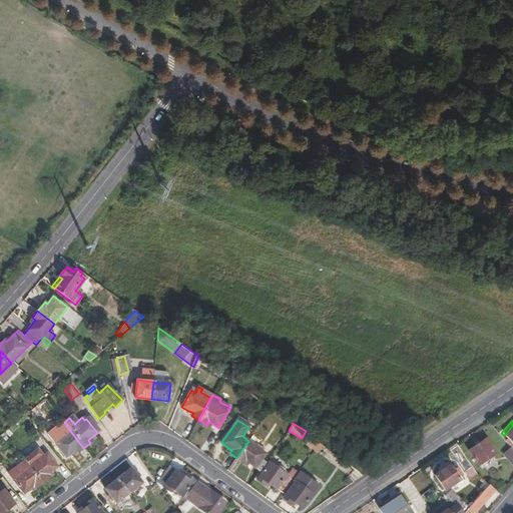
[(76,454),(83,448),(70,431),(53,445),(64,459),(70,454),(74,451),(76,454)]
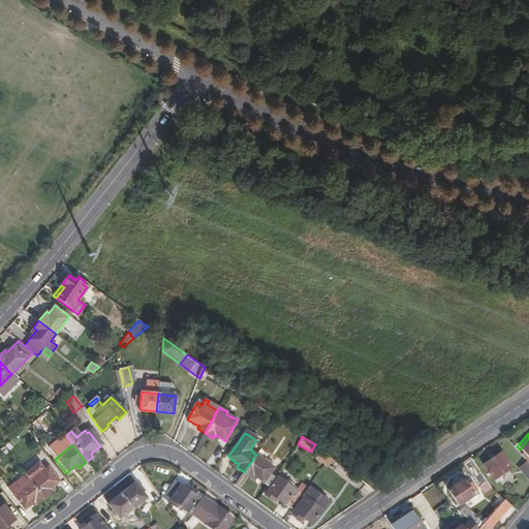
[(263,460),(266,458),(268,455),(260,449),(256,455),(263,460)]
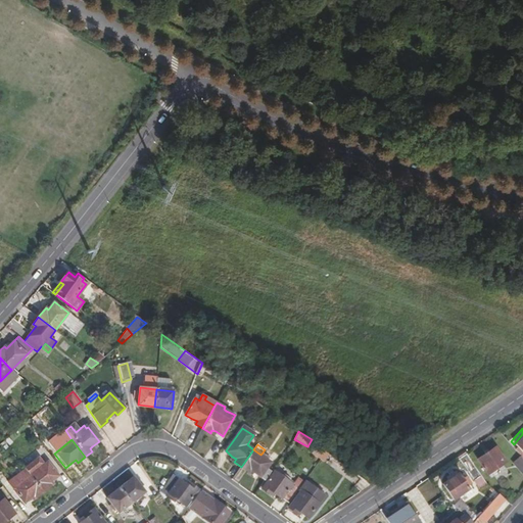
[(478,459),(488,476),(495,471),(494,470),(506,462),(495,447),(478,459)]
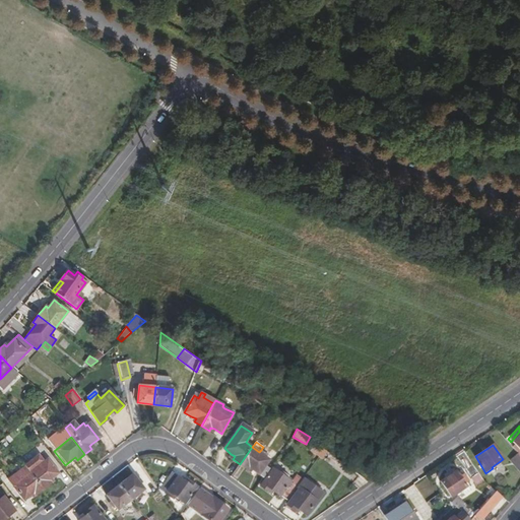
[(249,467),(252,469),(263,477),(270,468),(265,465),(269,460),(266,457),(259,452),(252,447),(240,464),(247,469),(249,467)]
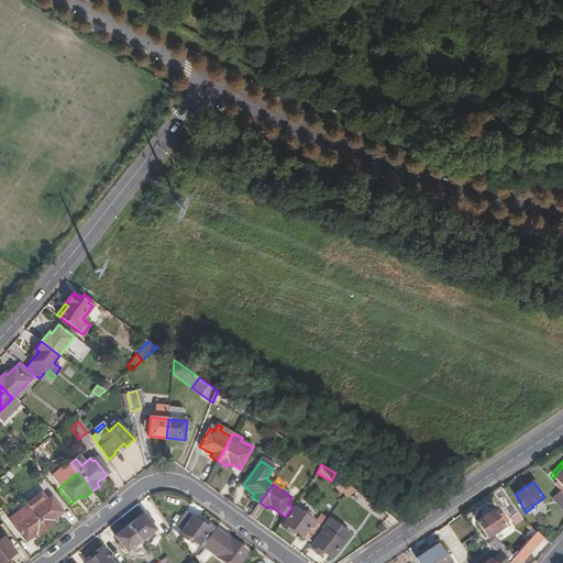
[(367,499),(351,487),(345,494),(362,506),(367,499)]
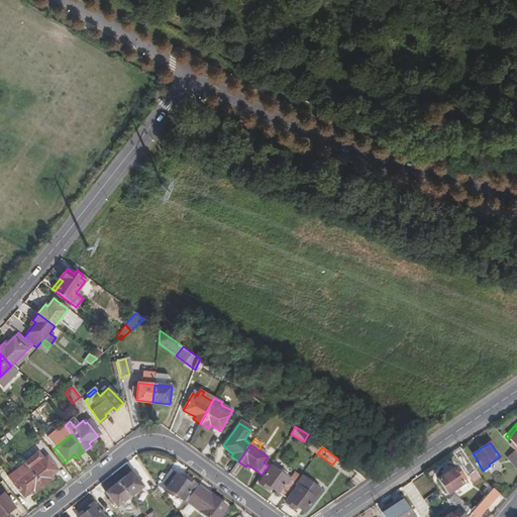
[(473,464),(466,453),(457,458),(466,470),(473,464)]
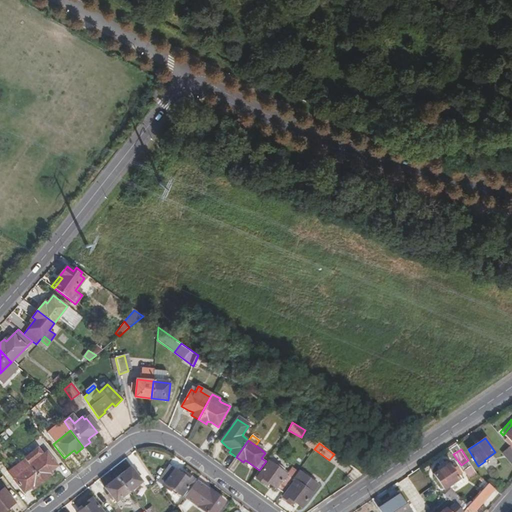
[(43,481),(50,476),(48,473),(51,471),(57,466),(46,452),(30,465),(43,481)]
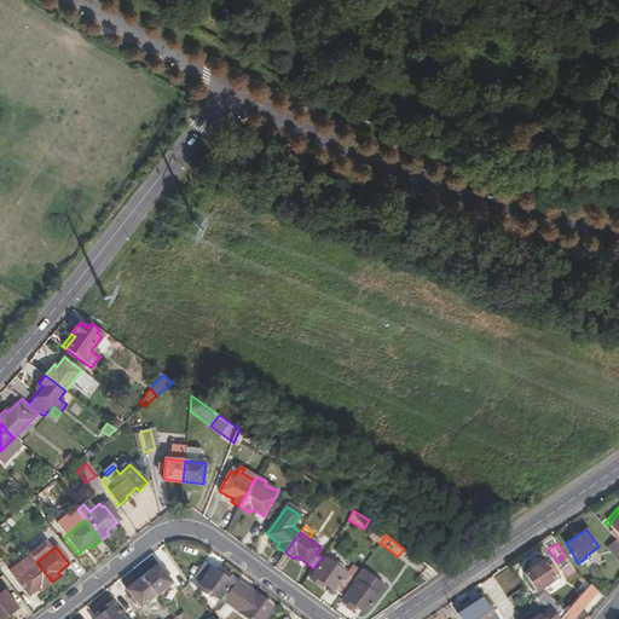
[(52,582),(36,562),(30,555),(30,554),(11,570),(17,577),(29,594),(38,588),(41,585),(44,589),(52,582)]
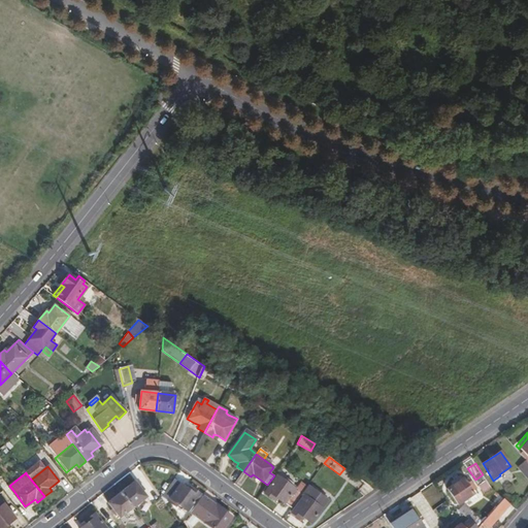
[(273,496),(276,498),(285,503),(285,502),(294,490),(295,489),(277,475),(264,493),(271,498),(273,496)]
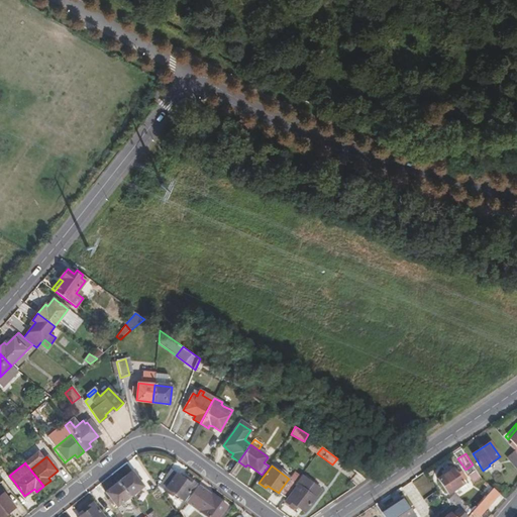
[(461,481),(456,475),(452,468),(438,478),(448,494),(463,484),(461,481)]
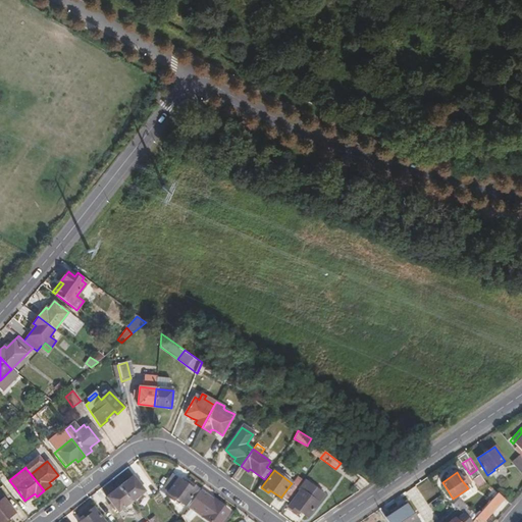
[(478,487),(485,482),(478,474),(471,479),(478,487)]
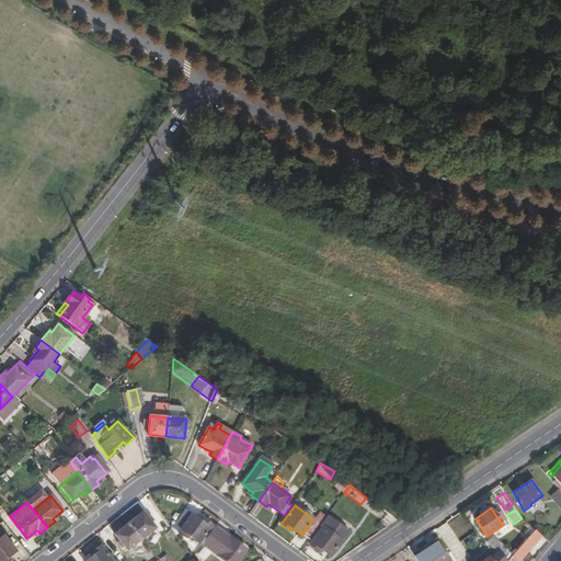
[(213,526),(204,519),(202,523),(197,519),(184,511),(171,528),(176,536),(178,534),(186,540),(189,537),(198,544),(213,526)]
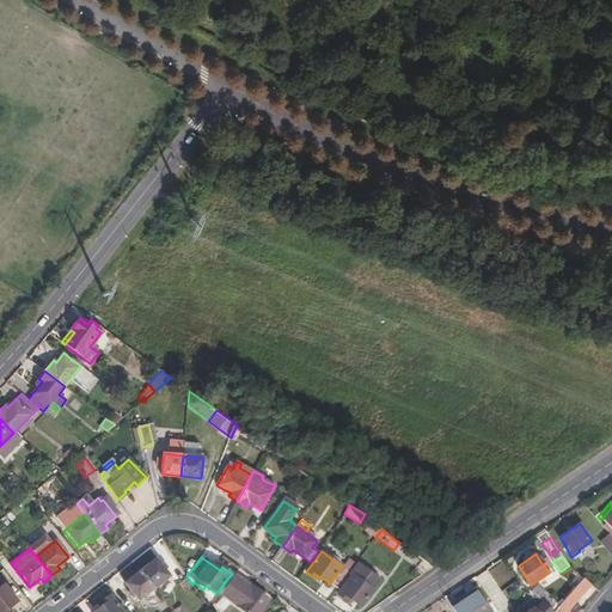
[(155,558),(140,570),(153,587),(169,575),(155,558)]
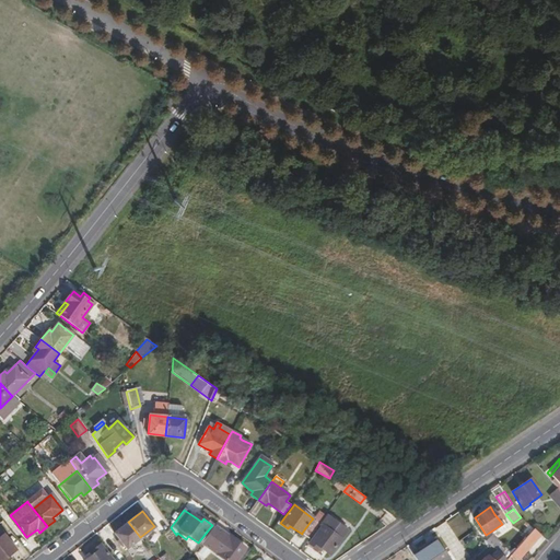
[(500,511),(494,514),(500,521),(504,517),(500,511)]
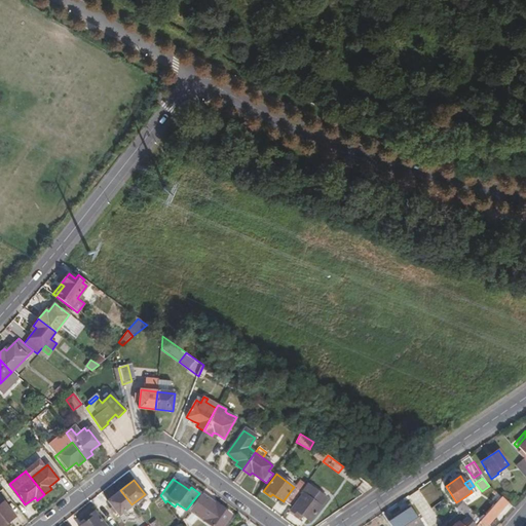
[(327,498),(307,484),(301,492),(303,493),(290,511),(298,516),(300,513),(303,515),(310,521),(327,498)]
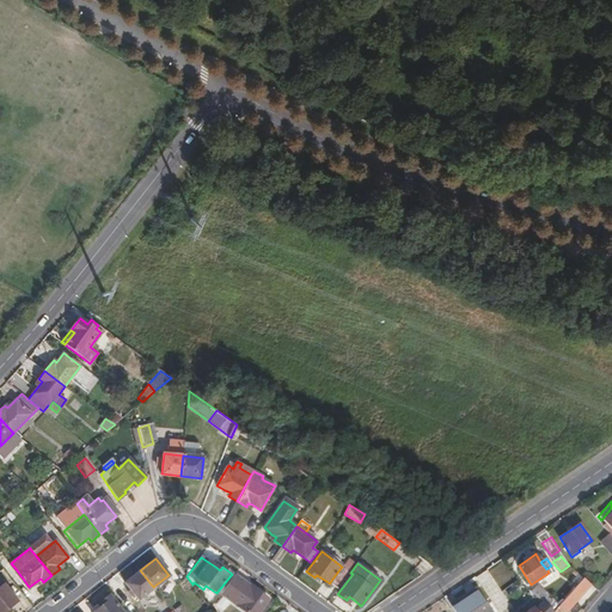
[(330,582),(340,588),(349,574),(341,568),(330,582)]
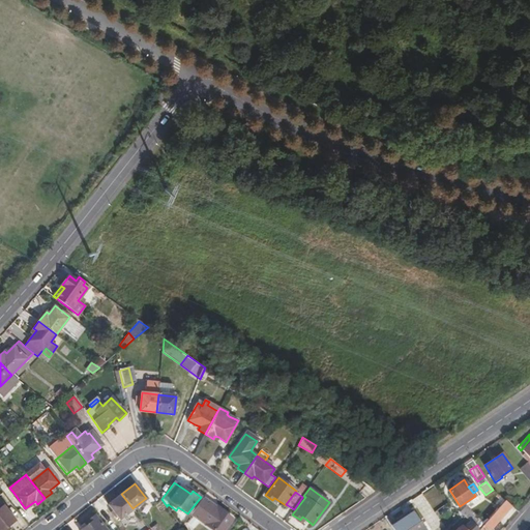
[(119,520),(133,508),(121,494),(108,504),(119,520)]
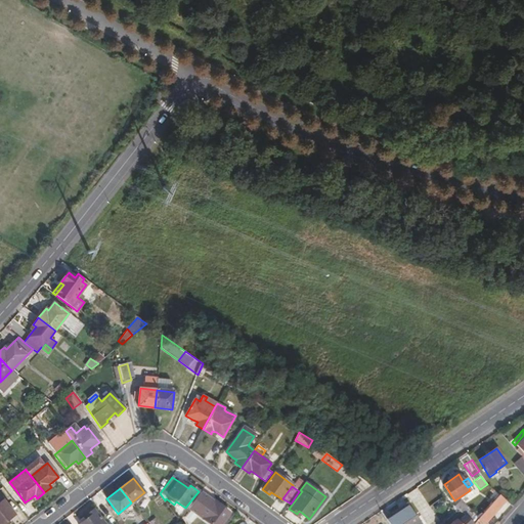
[(202,492),(189,508),(210,523),(221,523),(229,514),(215,503),(210,510),(205,506),(210,498),(202,492)]
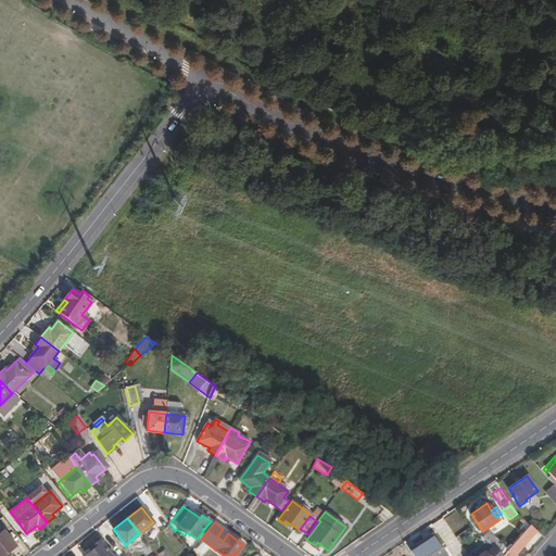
[(503,555),(514,555),(536,531),(530,525),(503,555)]
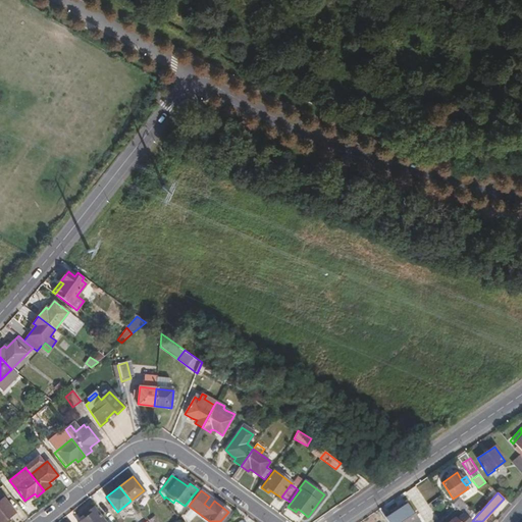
[(0,521),(5,521),(4,520),(7,518),(14,512),(7,504),(0,494),(0,521)]
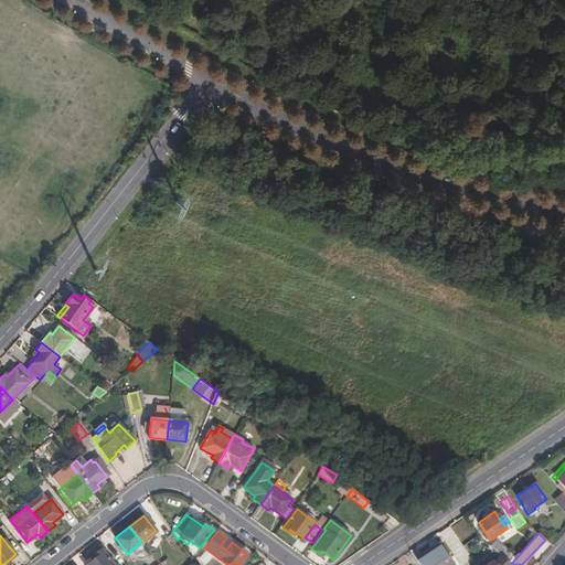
[(232,542),(226,537),(221,545),(226,550),(232,542)]
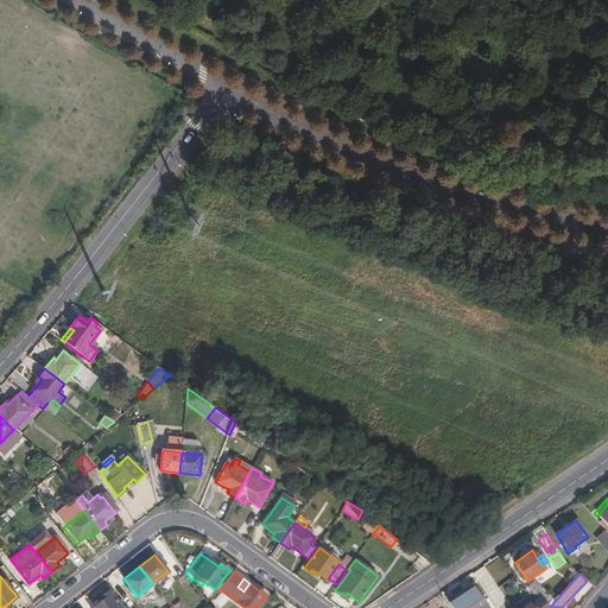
[(451,607),(487,607),(473,584),(456,595),(458,599),(451,602),(449,600),(448,601),(451,607)]
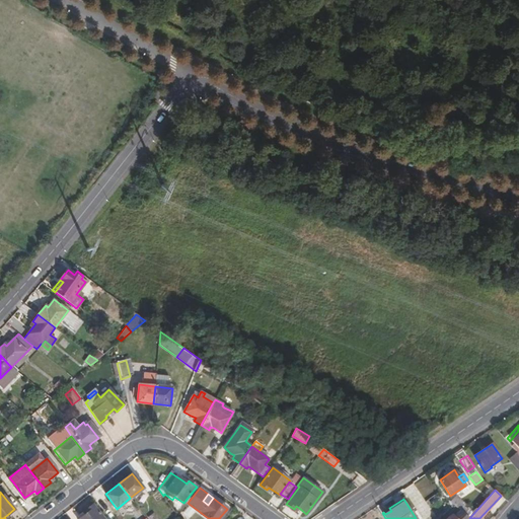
[(88,512),(85,514),(79,518),(103,518),(92,504),(85,510),(88,512)]
